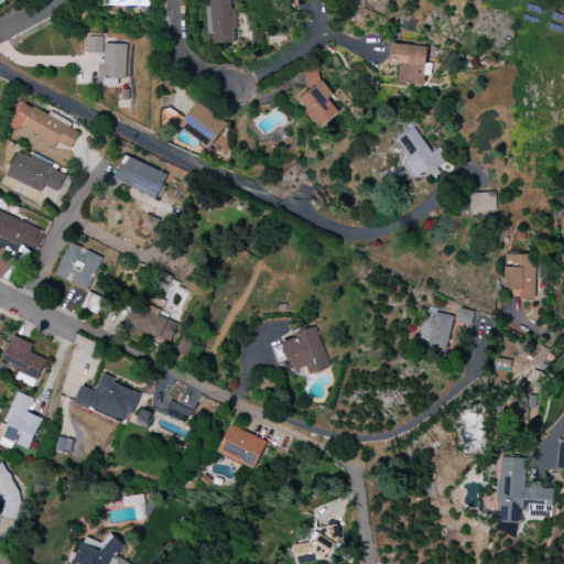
[(236,44),(235,9),(230,9),(230,0),(207,0),(209,34),(213,34),(214,44),(236,44)]
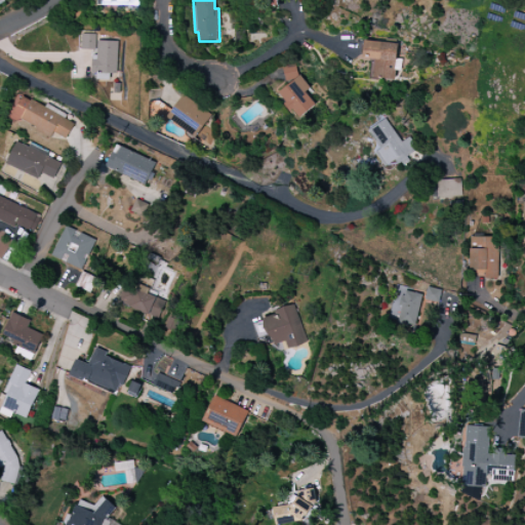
[(95,35),(79,35),(79,49),(95,50),(95,35)]
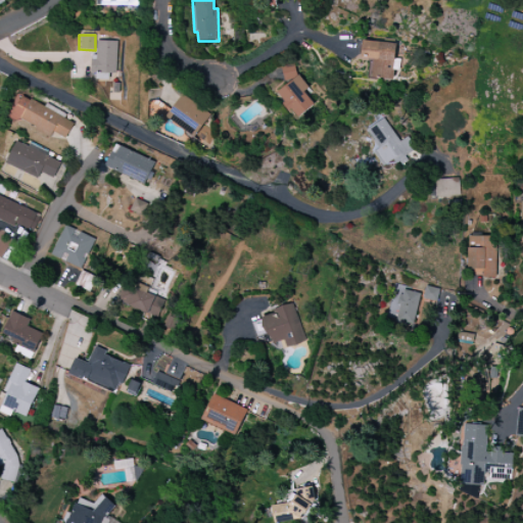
[(116,74),(117,42),(97,41),(96,55),(92,55),(91,73),(116,74)]
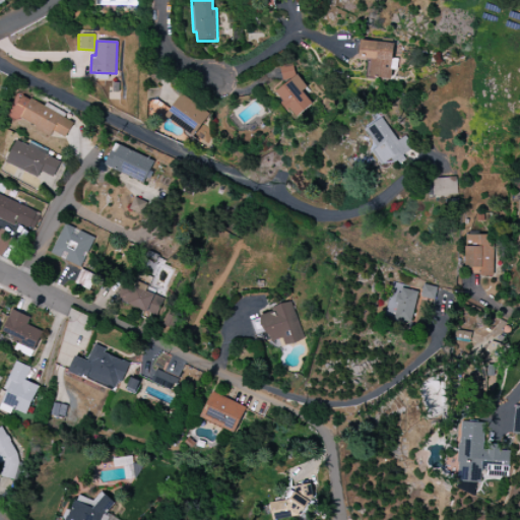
[(393,43),(360,42),(359,58),(371,59),(370,78),(391,79),(393,43)]
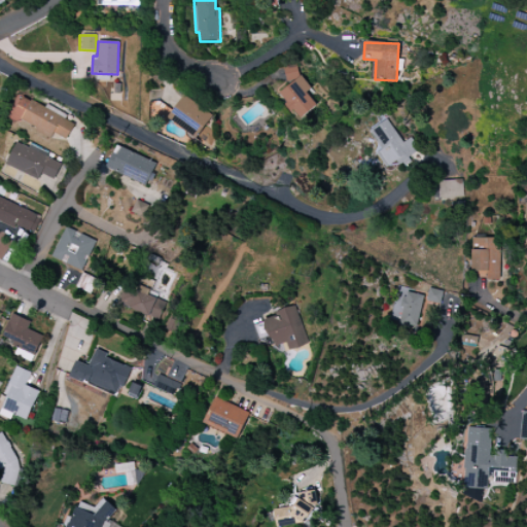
[(317,107),(307,92),(310,90),(303,77),(280,90),(297,118),(317,107)]
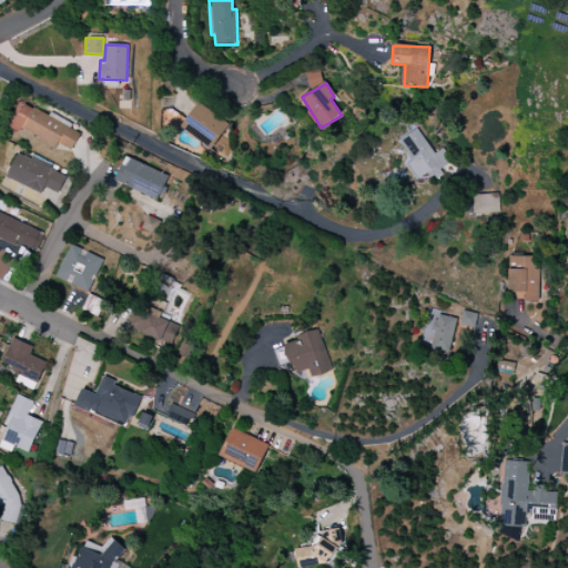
[(210,149),(227,125),(199,103),(181,127),(210,149)]
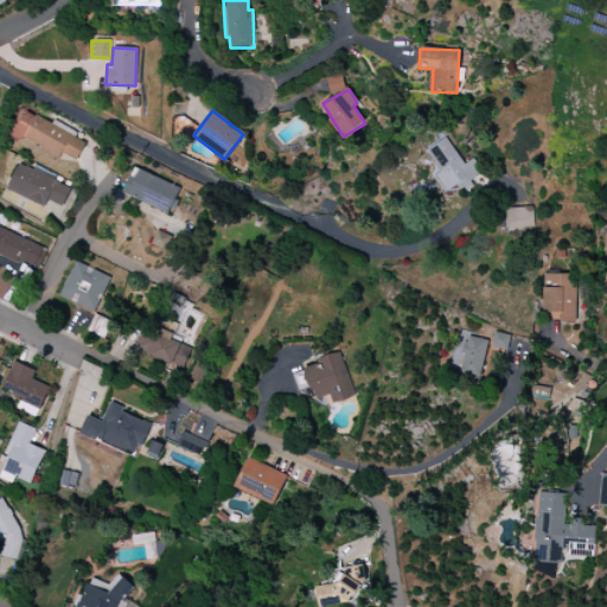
[(85,140),(24,113),(13,136),(59,158),(61,153),(77,160),(85,140)]
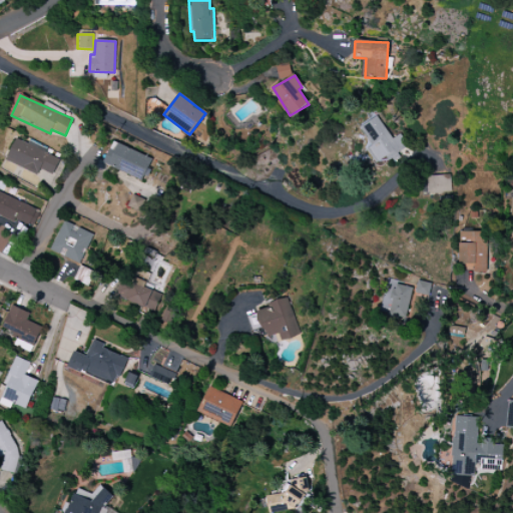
[(392,139),(378,116),(360,127),(371,145),(366,148),(375,163),(387,156),(390,160),(406,150),(397,136),(392,139)]
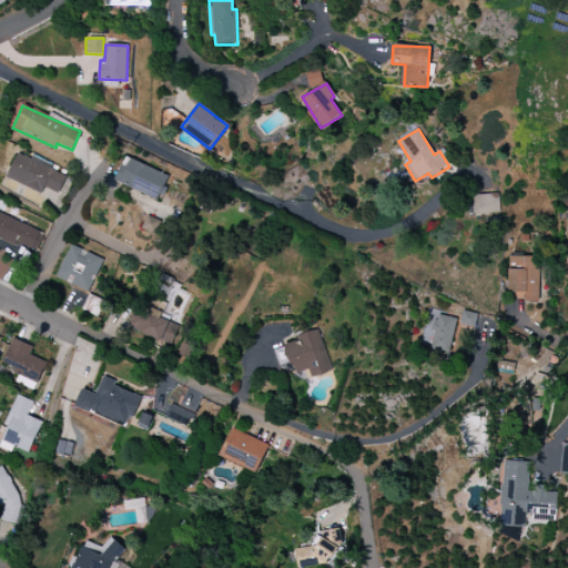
[(41,193),(44,188),(59,194),(67,174),(18,153),(7,179),(41,193)]
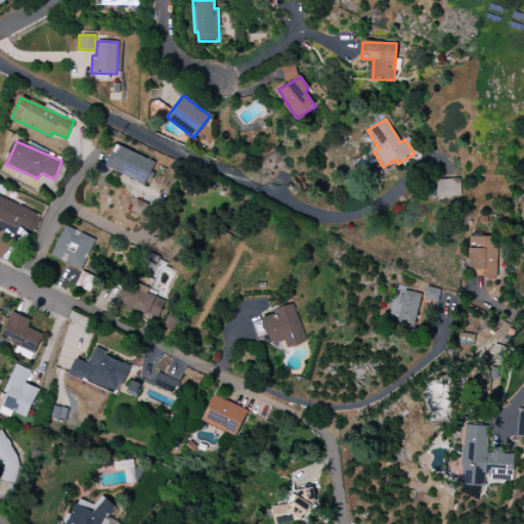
[(105,167),(144,185),(156,163),(116,144),(105,167)]
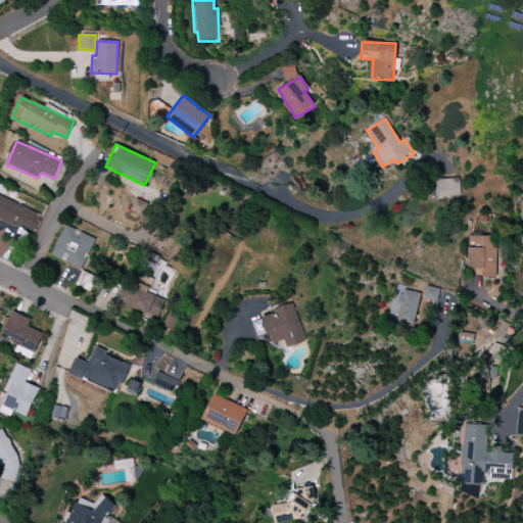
[(435,180),(435,197),(459,197),(459,179),(435,180)]
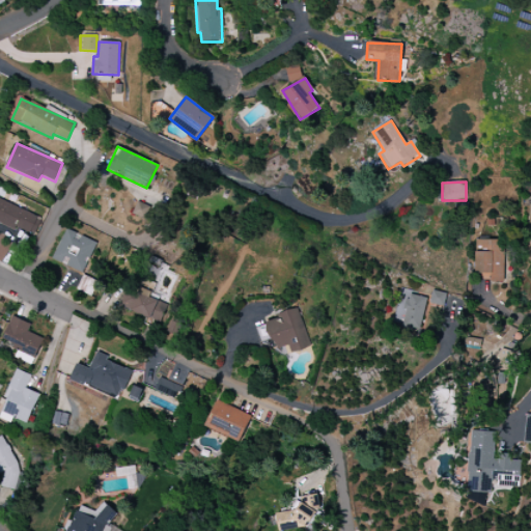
[(32,235),(40,219),(0,199),(0,224),(15,231),(17,227),(32,235)]
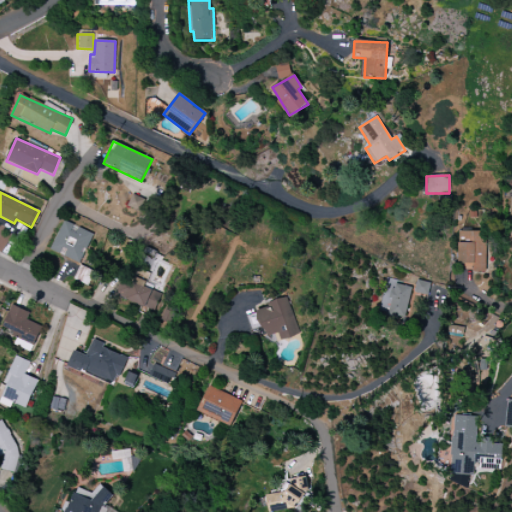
[(140,213),(145,200),(132,194),(127,207),(140,213)]
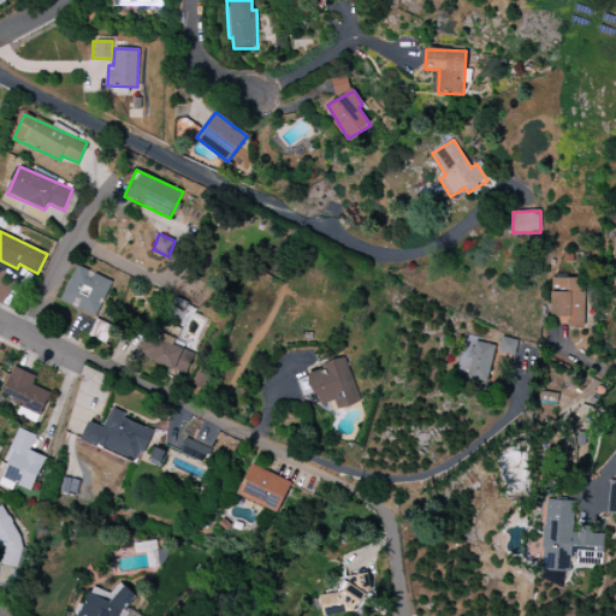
[(60,301),(95,317),(111,282),(76,266),(60,301)]
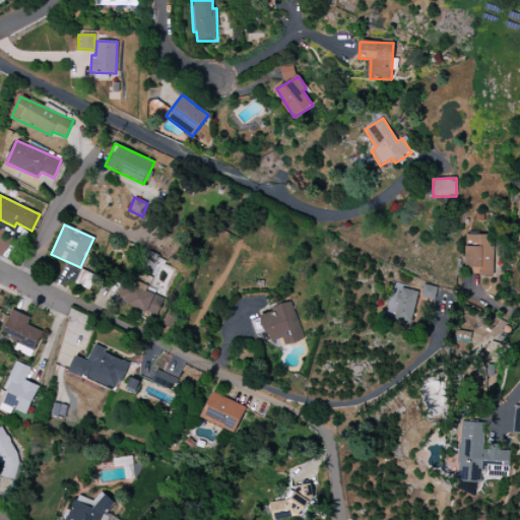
[(466,235),(465,274),(493,275),(494,236),(466,235)]
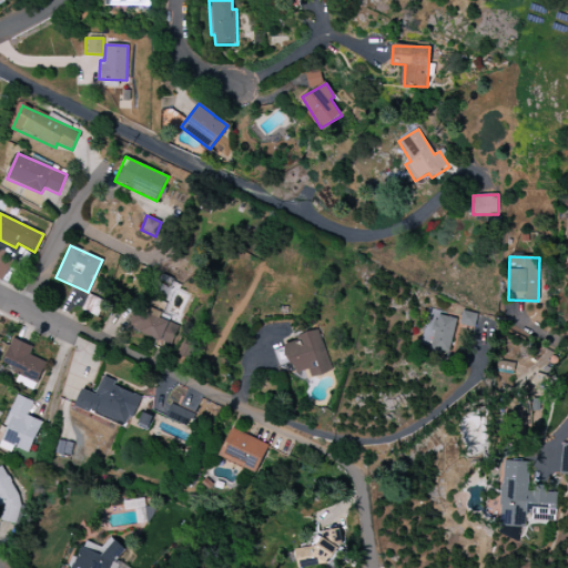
[(129,331),(172,344),(179,322),(149,313),(148,313),(135,310),(129,331)]
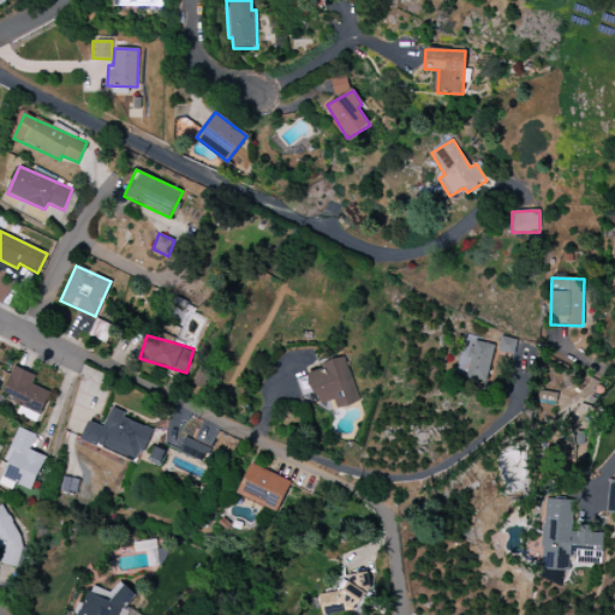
[(520,341),(501,338),(497,351),(517,354),(520,341)]
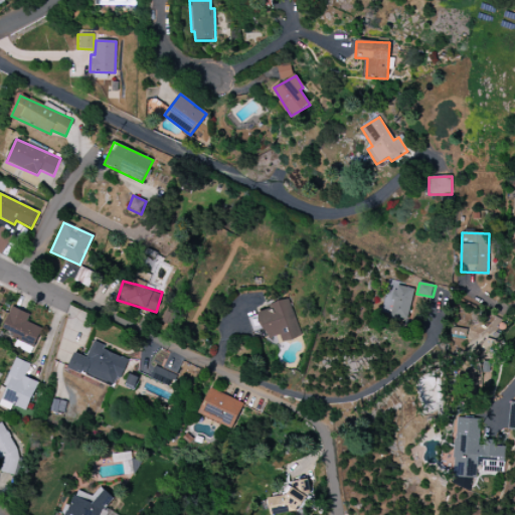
[(396,291),(387,289),(380,314),(406,321),(414,290),(397,285),(396,291)]
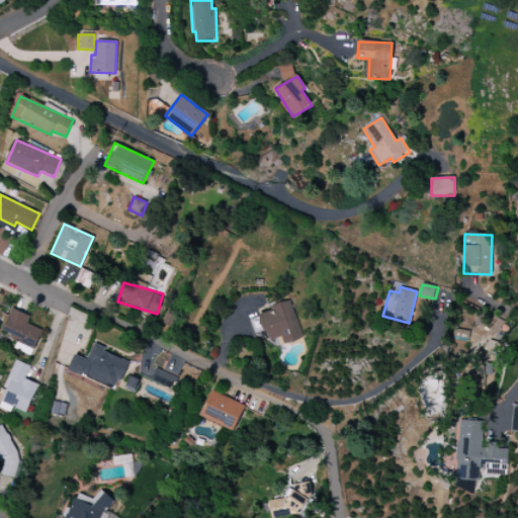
[(269,341),(280,337),(283,345),(303,338),(289,299),(270,307),(272,311),(259,315),(269,341)]
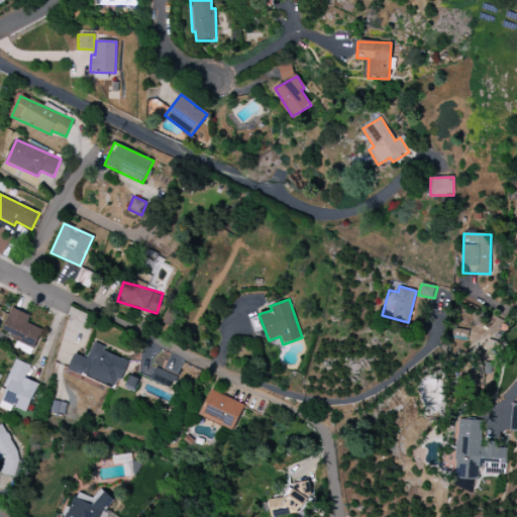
[(2,331),(18,337),(14,348),(31,354),(42,329),(26,323),(29,315),(11,308),(2,331)]
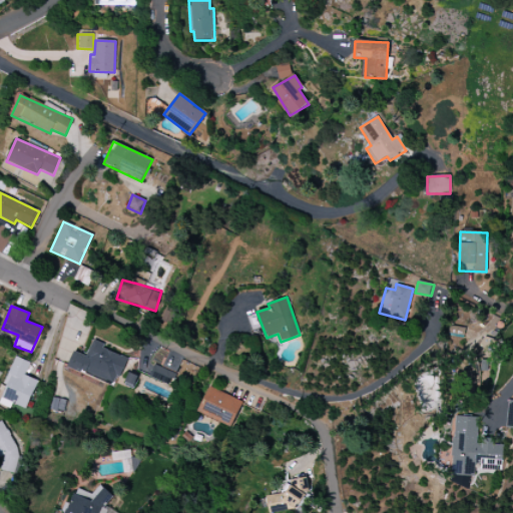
[(74,352),(68,367),(116,385),(126,358),(102,349),(104,344),(93,340),(86,356),(74,352)]
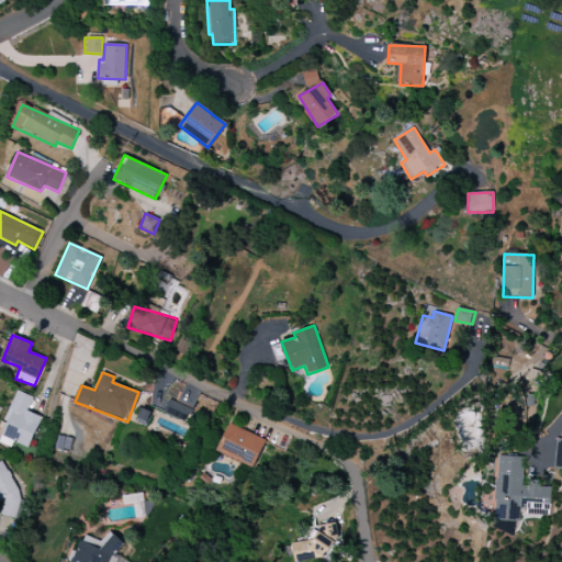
[(29,448),(41,417),(26,412),(32,397),(17,391),(4,420),(8,423),(0,439),(0,442),(10,447),(12,442),(29,448)]
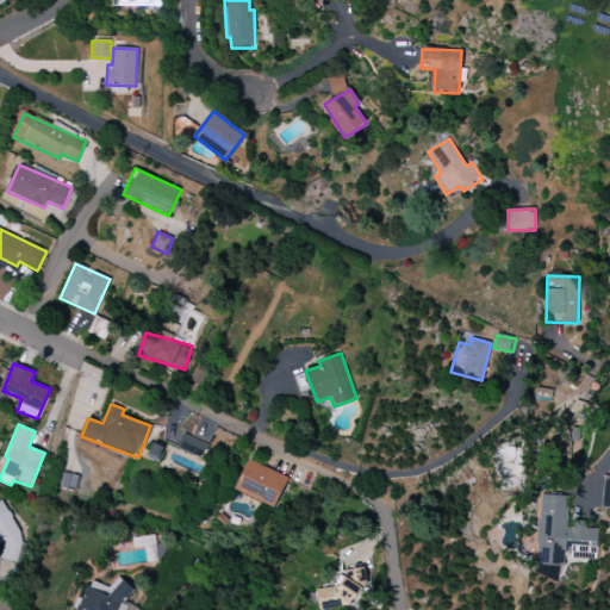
[(207,443),(182,434),(176,448),(201,459),(207,443)]
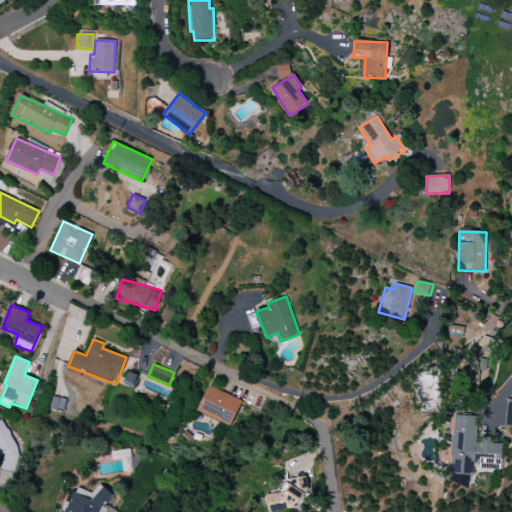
[(233,426),(242,399),(207,387),(198,413),(233,426)]
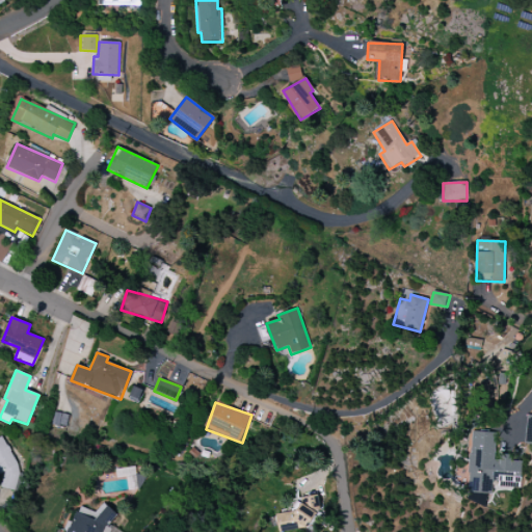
[(468,493),(491,494),(491,481),(507,482),(508,477),(521,478),(522,461),(511,461),(511,455),(496,454),(497,432),(471,431),(468,493)]
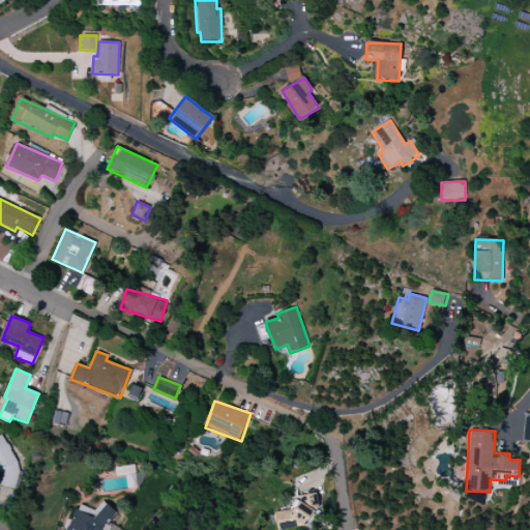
[(23,480),(1,436),(0,436),(0,476),(5,489),(23,480)]
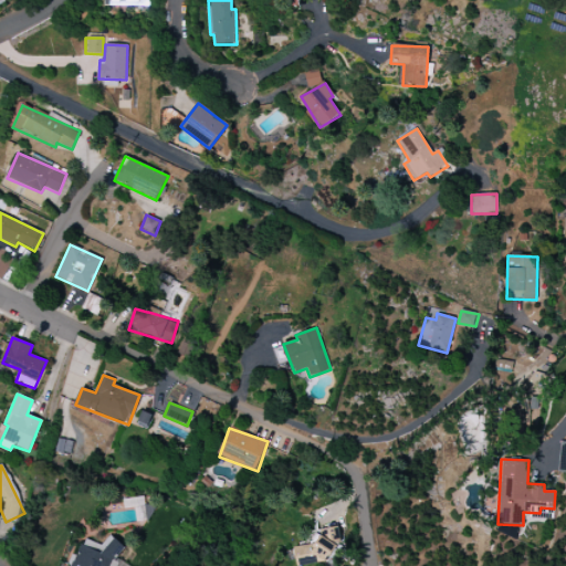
[(334,561),(332,544),(341,543),(338,527),(311,531),(312,544),(296,545),(299,565),(334,561)]
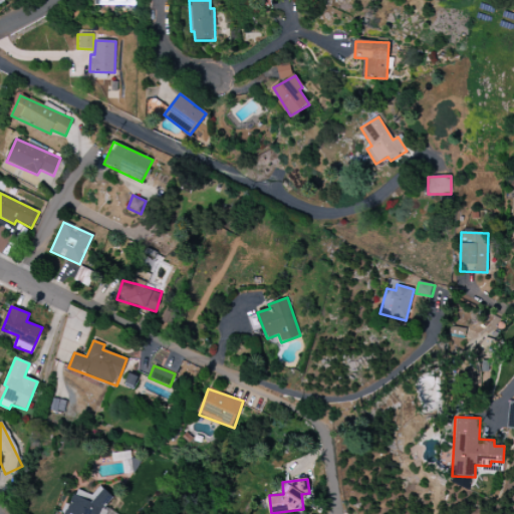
[(104,513),(112,493),(98,488),(95,496),(76,489),(70,505),(67,504),(62,513),(104,513)]
